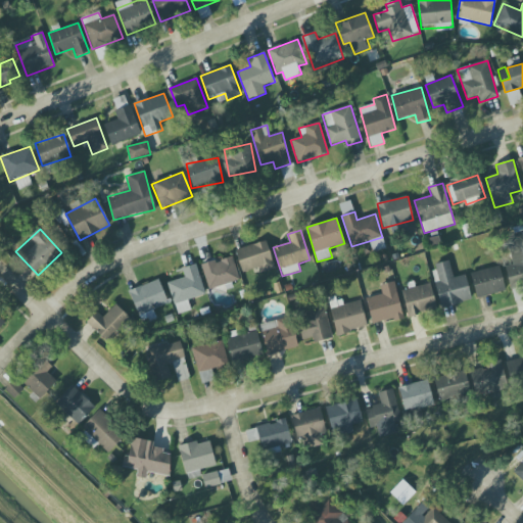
[(507,241),(511,265),(506,266),(510,289),(522,286),(522,232),(513,234),(514,240),(507,241)]
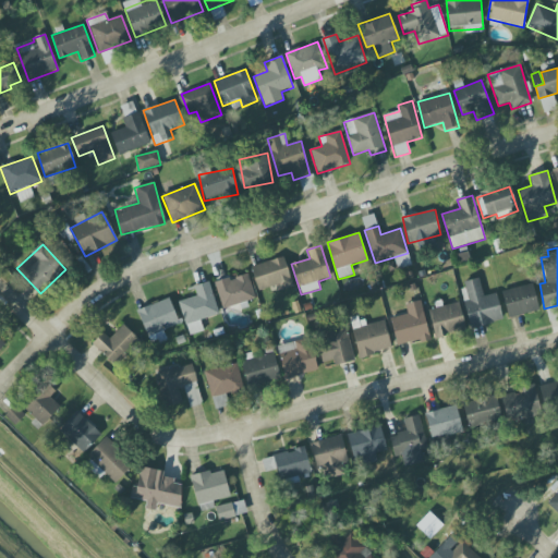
[(293,287),(282,256),(251,268),(259,292),(276,287),(277,292),(293,287)]
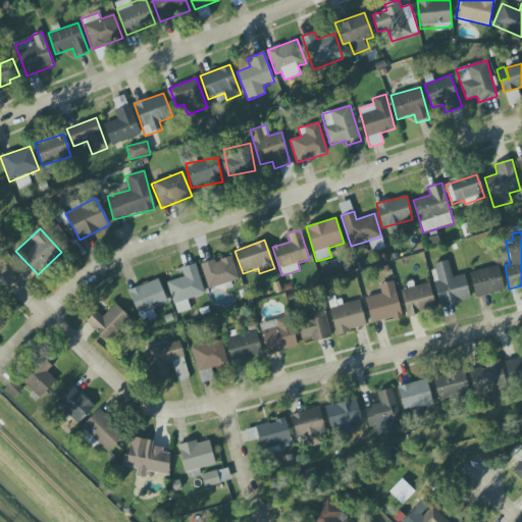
[(384,248),(381,240),(369,244),(372,252),(384,248)]
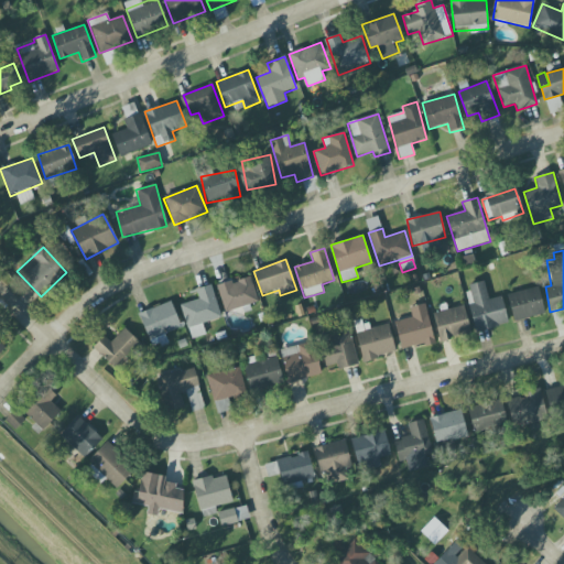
[(259,302),(251,275),(217,286),(225,313),(259,302)]
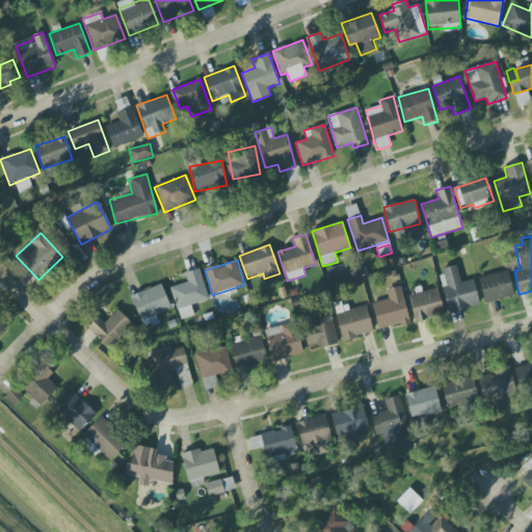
[(448,313),(479,307),(474,280),(460,283),(457,266),(440,269),(448,313)]
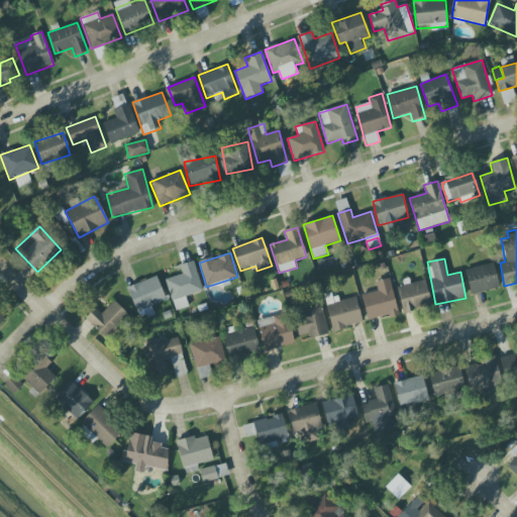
[(166,280),(172,301),(204,291),(194,261),(180,266),(182,275),(166,280)]
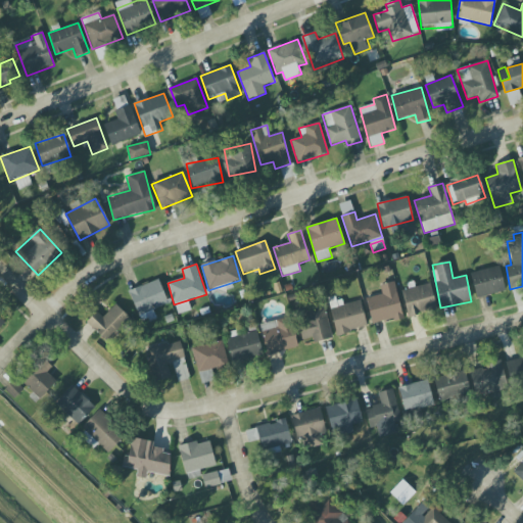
[(506,291),(498,266),(470,274),(477,298),(506,291)]
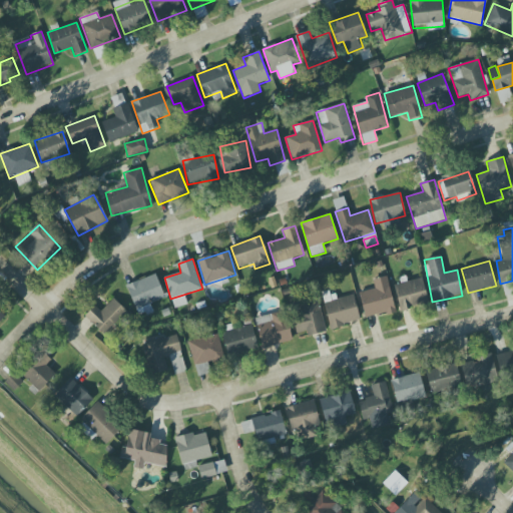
[(137,316),(146,313),(144,307),(164,299),(155,275),(126,286),(137,316)]
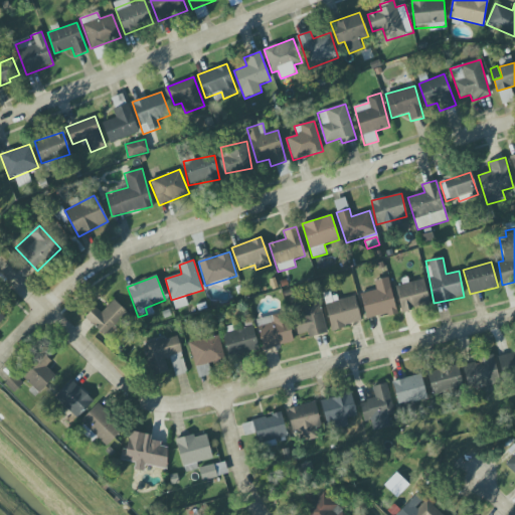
[(374,281),(376,290),(360,294),(366,320),(396,313),(388,278),(374,281)]
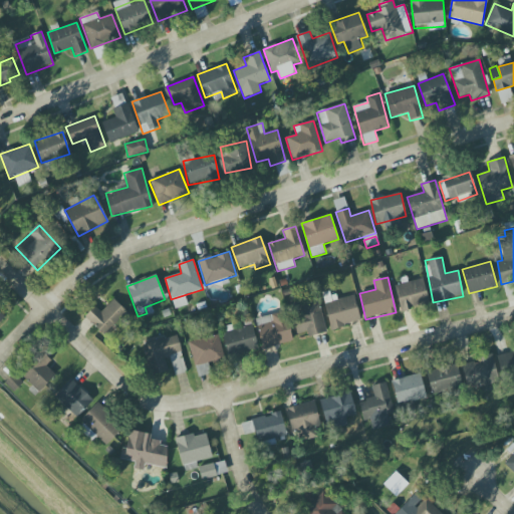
[(429,304),(423,279),(395,286),(401,312),(429,304)]
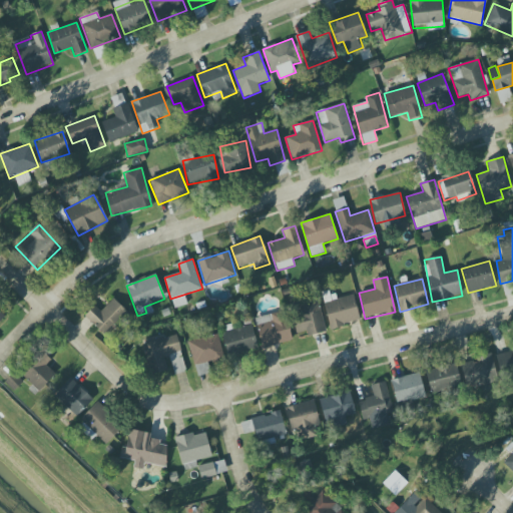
[(101,312),(94,306),(84,317),(107,337),(129,314),(112,299),(101,312)]
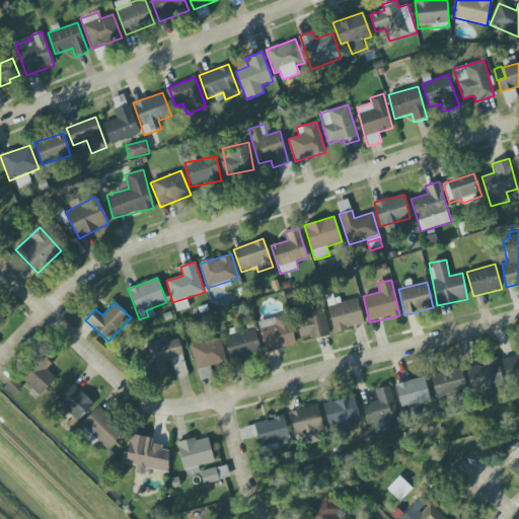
[(288,314),(257,322),(266,353),(295,345),(288,314)]
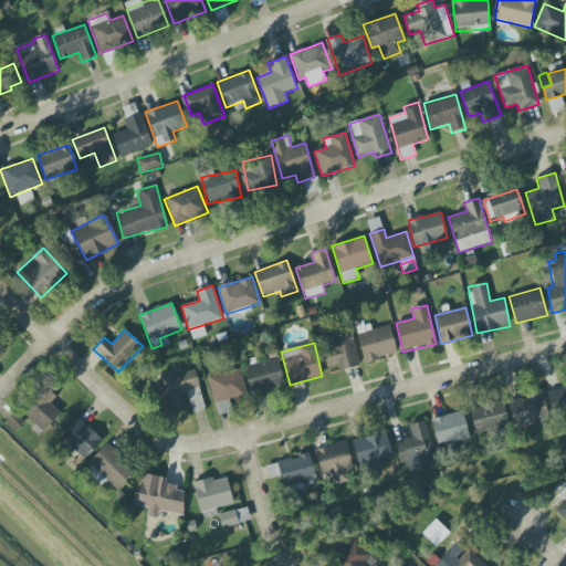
[(284,385),(279,359),(245,366),(251,392),(284,385)]
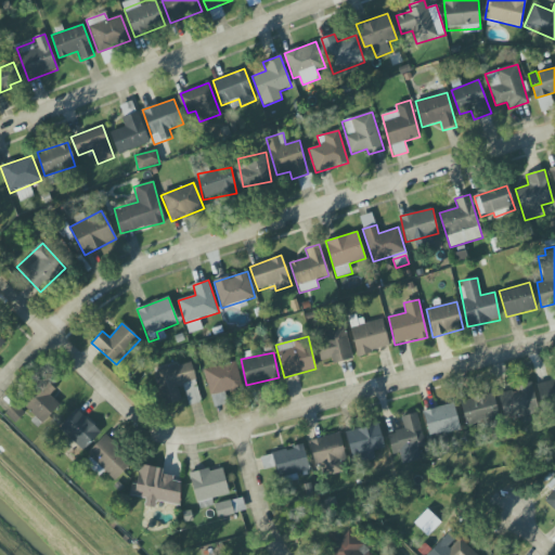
[(204,371),(214,408),(227,403),(224,394),(243,389),(235,361),(204,371)]
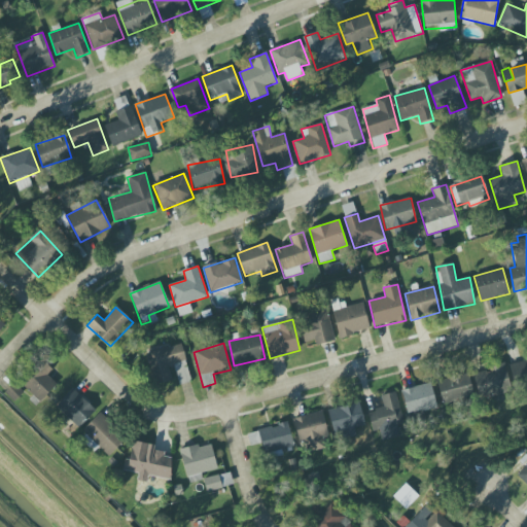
[(191,382),(181,345),(146,354),(154,386),(176,380),(177,386),(191,382)]
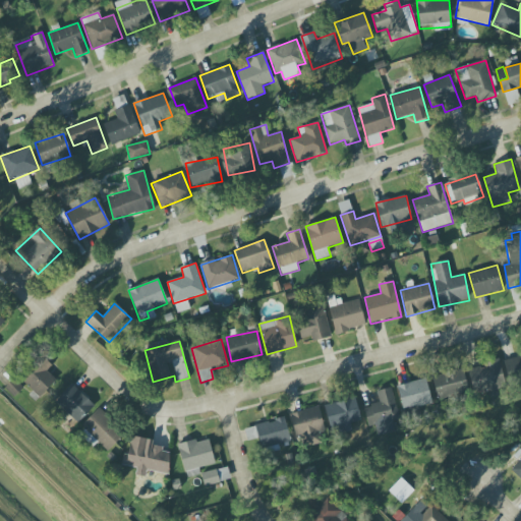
[(47,370),(52,365),(41,355),(20,378),(41,397),(57,381),(47,370)]
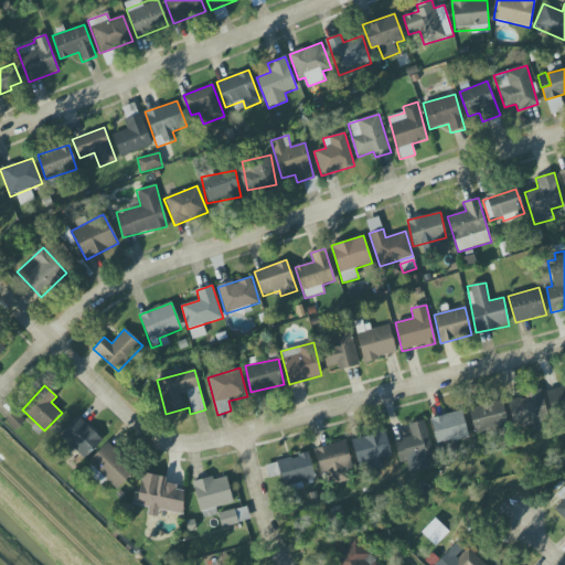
[(564,413),(564,385),(547,388),(551,415),(564,413)]
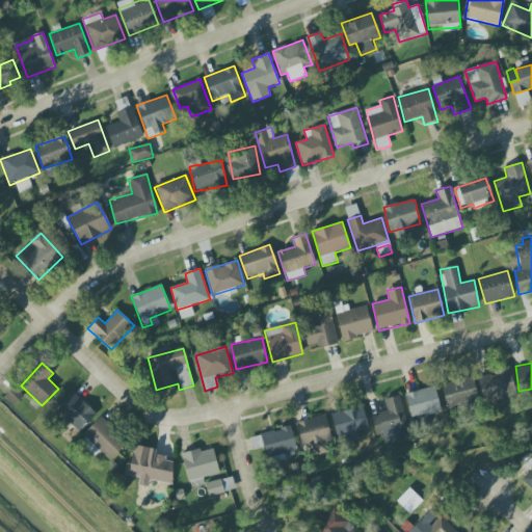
[(495,370),(495,375),(480,376),(482,402),(514,398),(511,369),(495,370)]
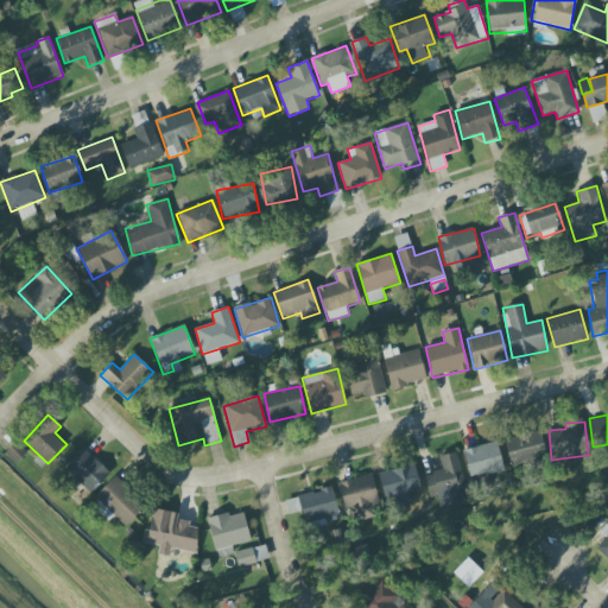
[(511,469),(548,460),(540,430),(504,439),(511,469)]
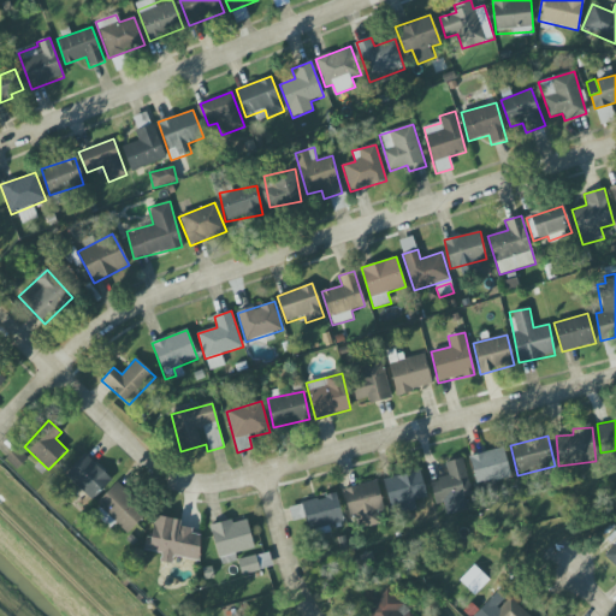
[(469,457),(480,496),(498,491),(495,483),(511,477),(502,446),(469,457)]
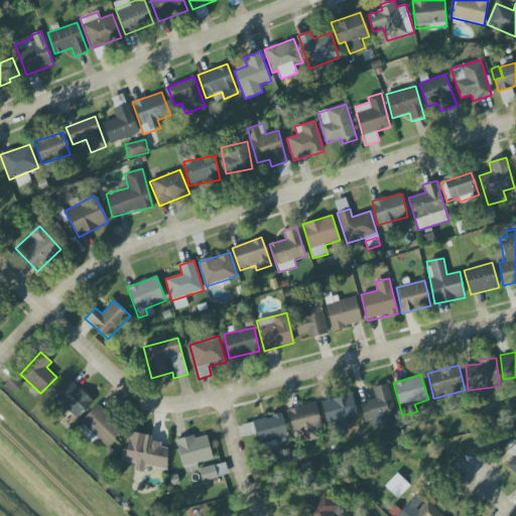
[(13,393),(22,385),(14,375),(5,384),(13,393)]
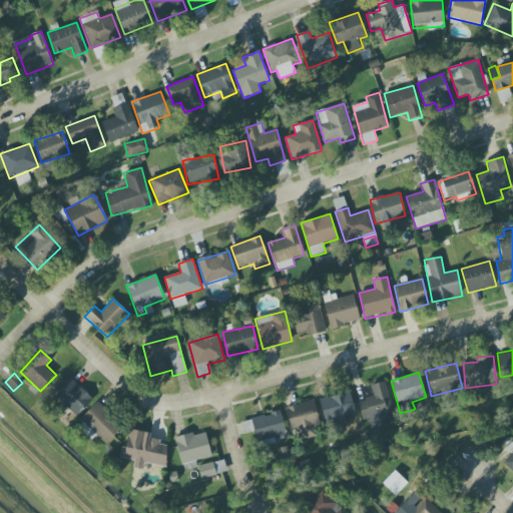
[(93,399),(71,378),(54,396),(76,417),(93,399)]
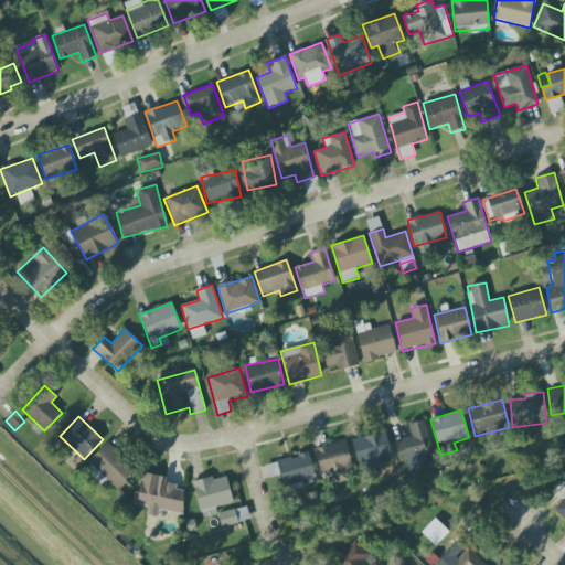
[(400,462),(411,460),(412,466),(422,465),(420,457),(432,455),(425,420),(408,424),(411,438),(395,441),(400,462)]
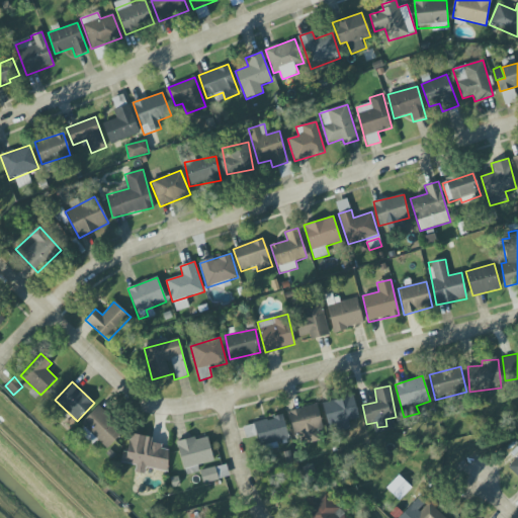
[(324,404),(333,434),(350,429),(348,421),(359,418),(352,395),(324,404)]
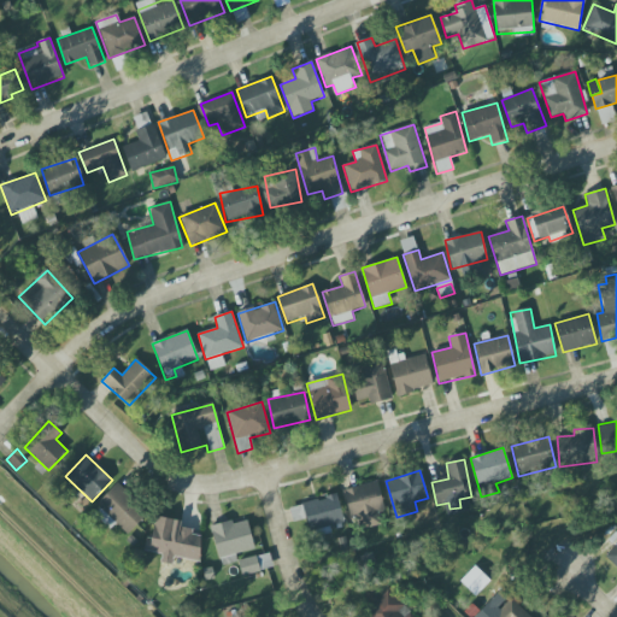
[(383,510),(377,482),(344,489),(351,518),(363,516),(365,529),(377,526),(375,512),(383,510)]
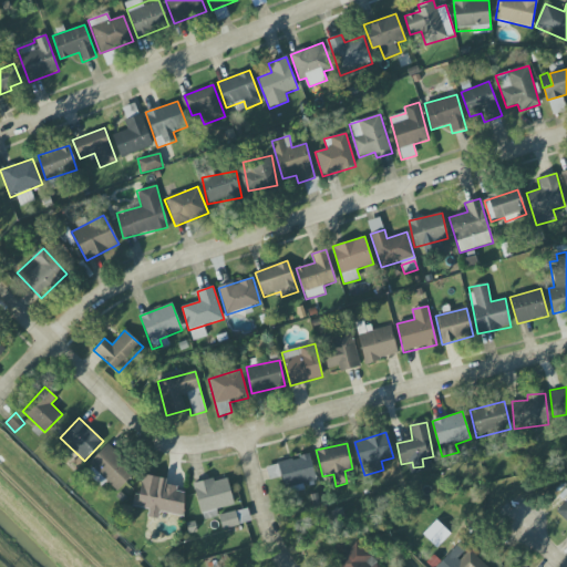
[(84,471),(102,487),(107,482),(117,492),(135,472),(106,445),(84,471)]
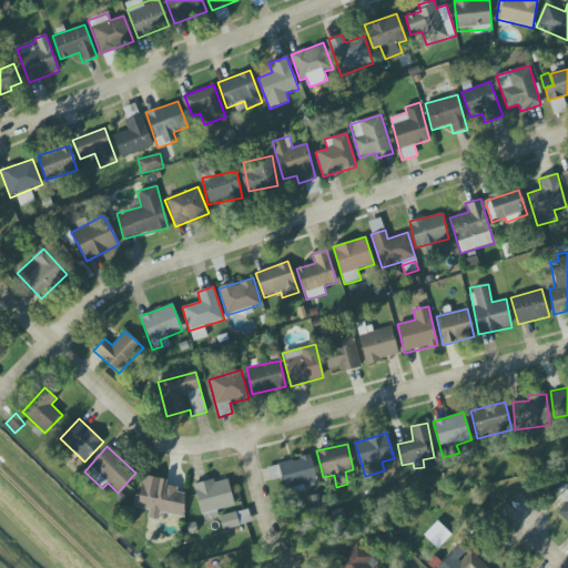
[(269,480),(282,477),(285,494),(304,490),(303,485),(316,482),(312,457),(266,465),(269,480)]
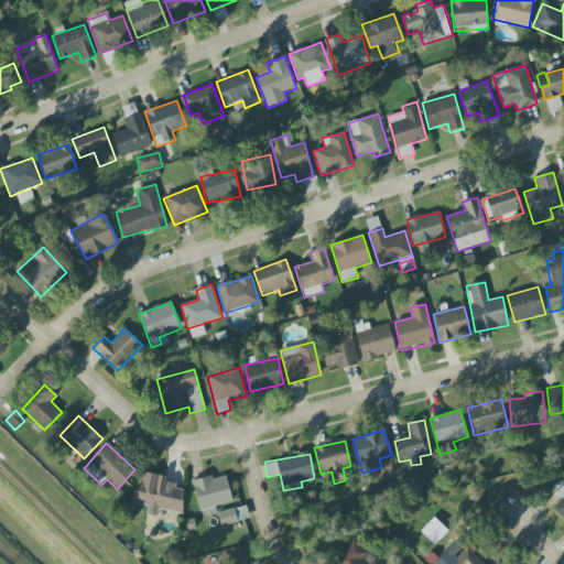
[(159,509),(181,513),(186,488),(165,484),(166,477),(140,472),(134,505),(148,507),(147,514),(158,517),(159,509)]
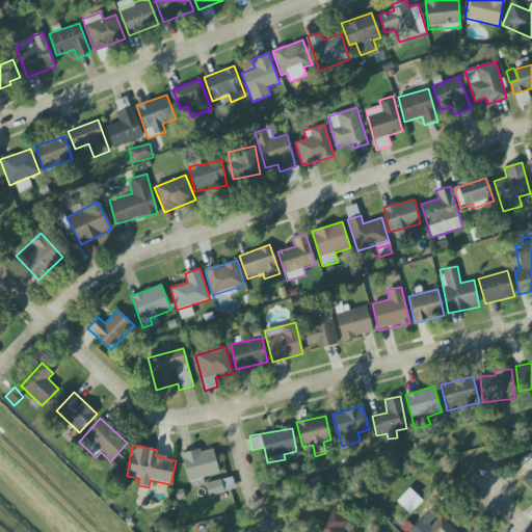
[(181,454),(190,488),(205,484),(203,478),(219,474),(213,449),(201,452),(201,449),(181,454)]
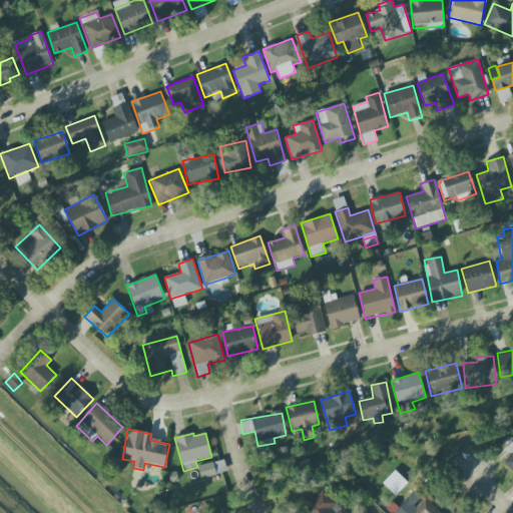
[(512,453),(503,463),(512,472),(512,453)]
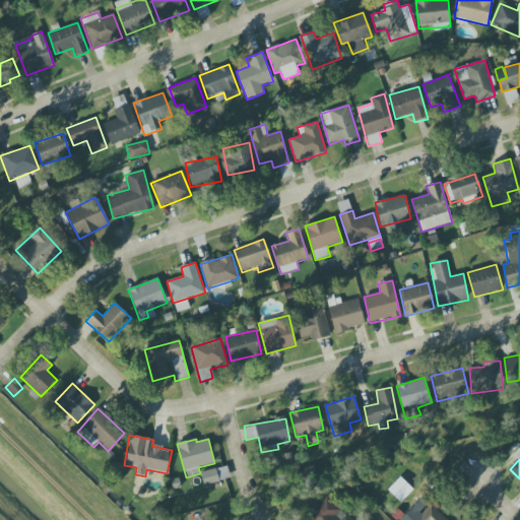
[(201,472),(203,484),(228,480),(225,467),(201,472)]
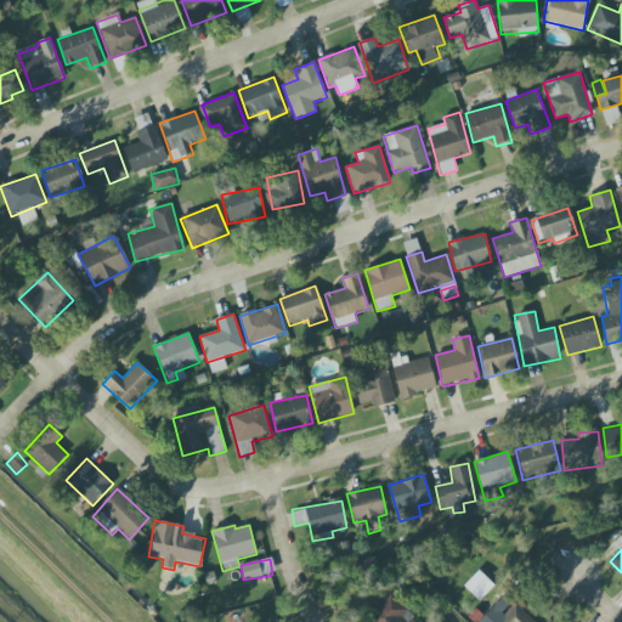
[(464,587),(479,601),(495,586),(479,571),(464,587)]
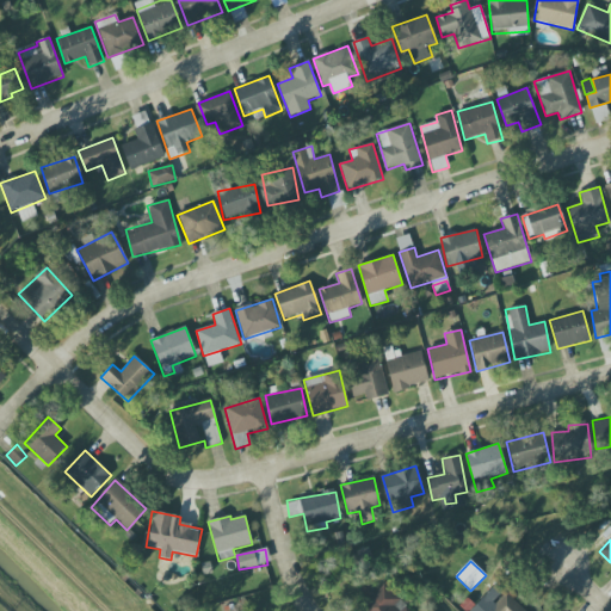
[(360,610),(409,610),(384,585),(358,609),(360,610)]
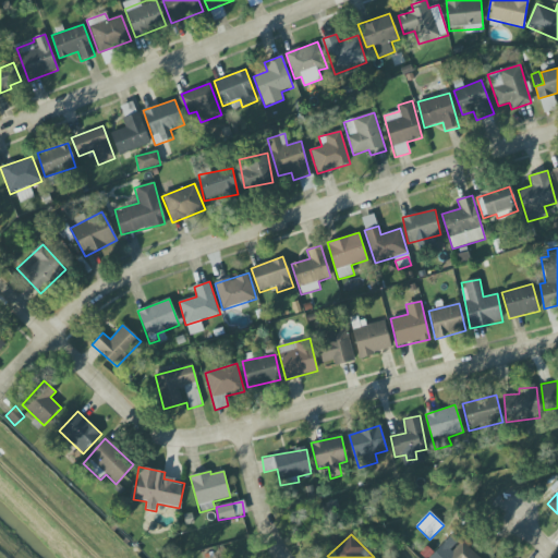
[(452,552),(443,544),(429,557),(480,557),(462,542),(452,552)]
